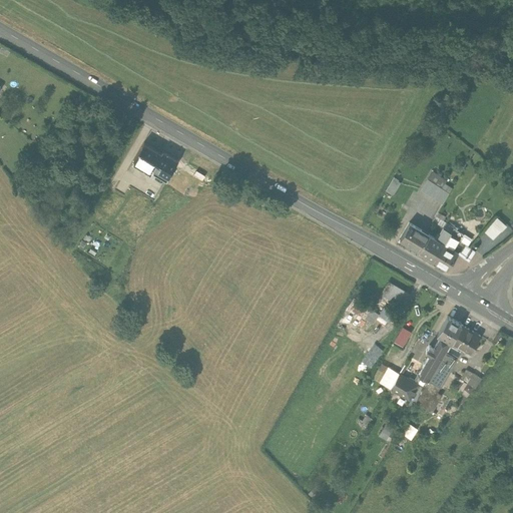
[(9,51),(1,47),(0,48),(0,51),(7,56),(9,51)]
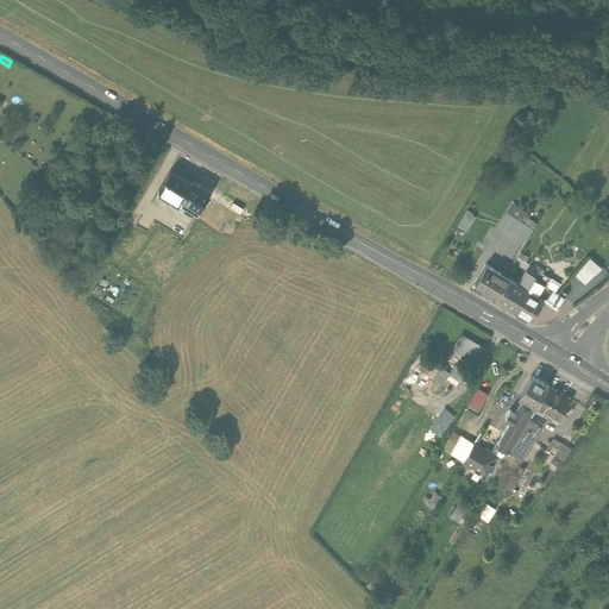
[(180,202),(182,199),(200,209),(212,189),(194,179),(193,181),(171,169),(159,190),(180,202)]
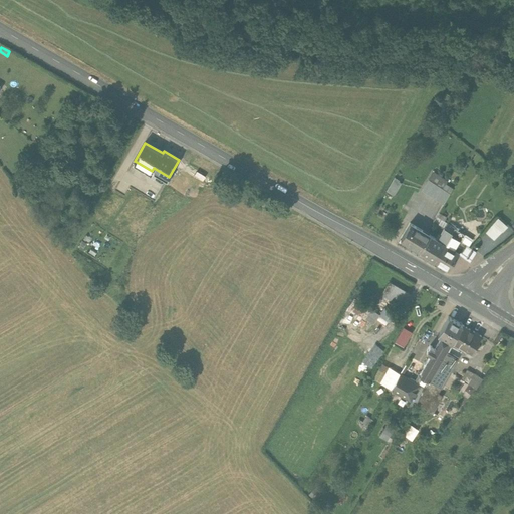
[(413,163),(409,160),(400,174),(404,177),(413,163)]
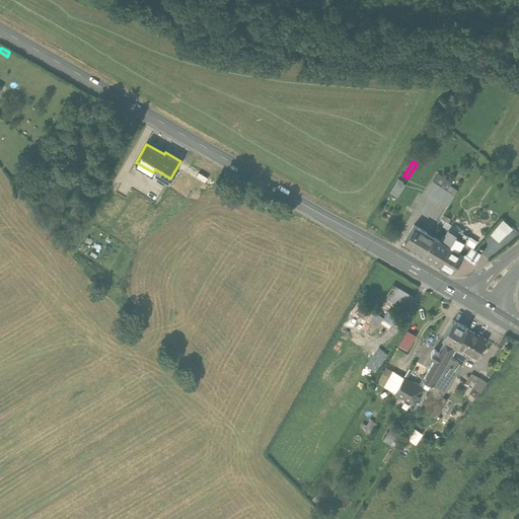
[(437,173),(425,192),(445,204),(440,211),(443,213),(457,191),(449,186),(451,182),(437,173)]
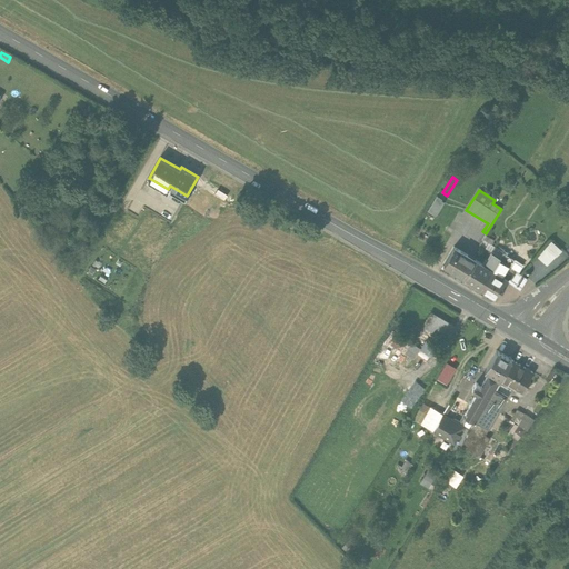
[(445,201),(437,198),(428,212),(436,217),(445,201)]
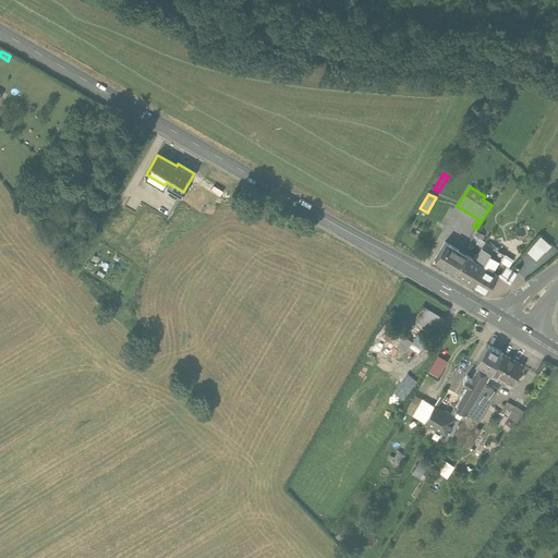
[(470,239),(482,246),(490,252),(494,247),(482,240),(484,235),(475,230),(470,239)]
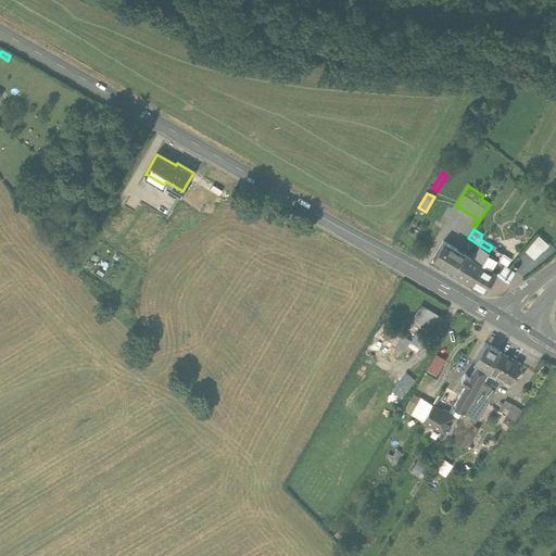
[(531,257),(546,241),(536,232),(521,249),(531,257)]
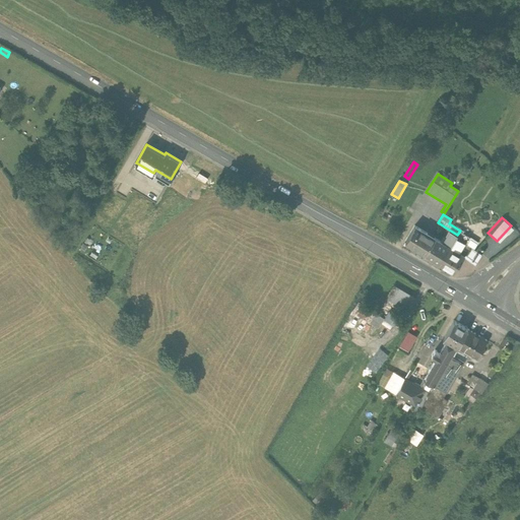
[(404,242),(424,254),(434,237),(414,224),(404,242)]
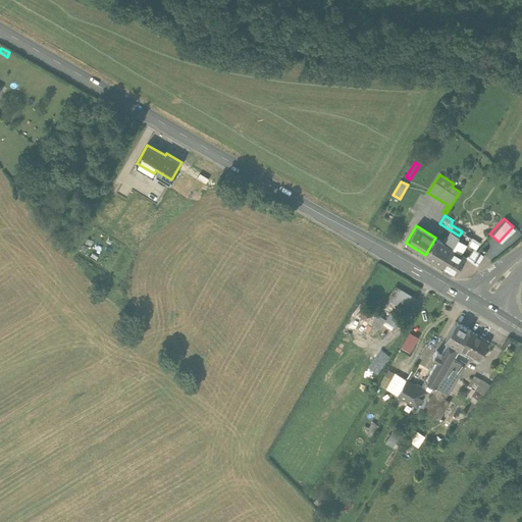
[(502,240),(508,245),(518,232),(513,227),(502,240)]
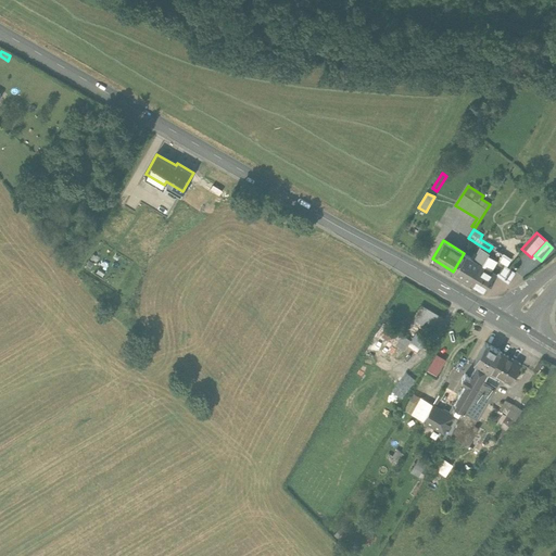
[(480,245),(472,258),(481,264),(488,253),(489,251),(480,245)]
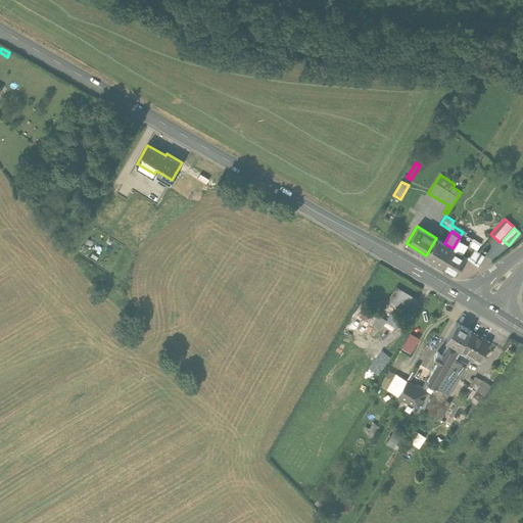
[(480,243),(463,232),(460,236),(459,238),(467,243),(467,244),(476,250),(480,243)]
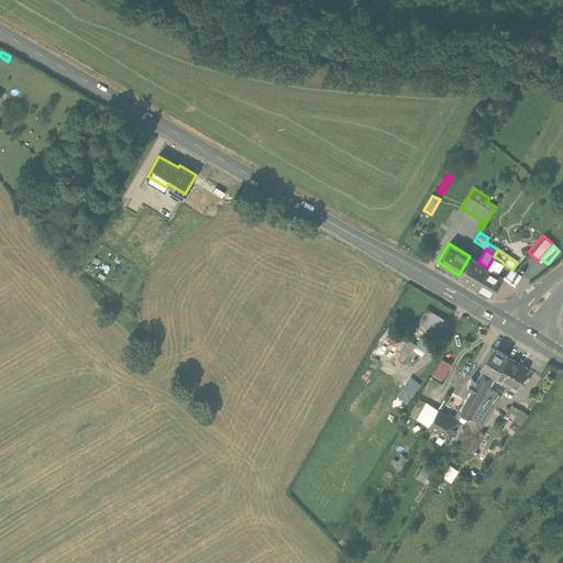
[(459,275),(475,285),(487,267),(478,262),(470,256),(459,275)]
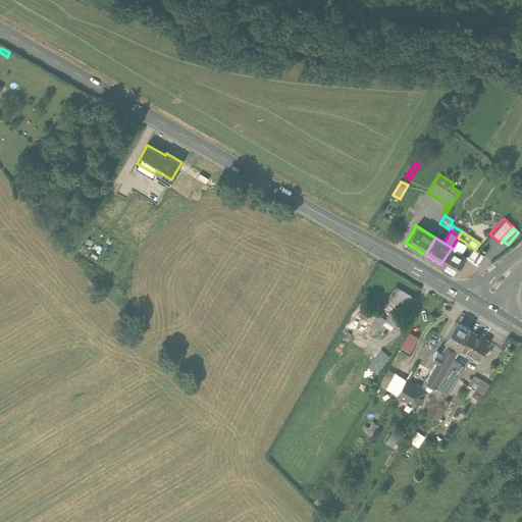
[(466,244),(466,243),(458,238),(452,248),(460,253),(466,244)]
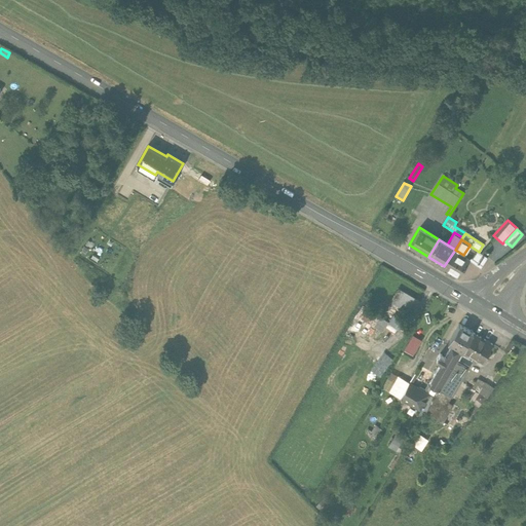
[(463,255),(455,250),(444,266),(456,274),(467,258),(463,255)]
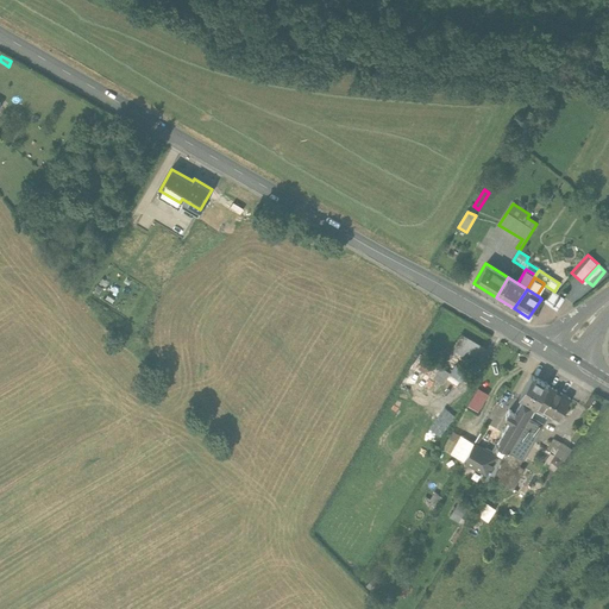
[(484,347),(460,333),(451,349),(463,356),(466,351),(478,359),(484,347)]
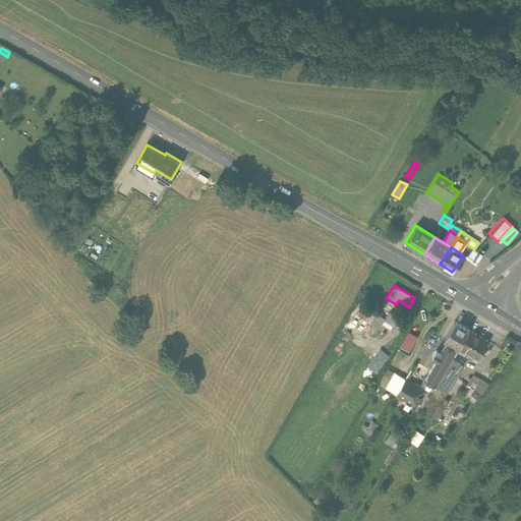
[(399,319),(389,311),(385,319),(359,301),(352,311),(379,329),(382,324),(390,329),(394,324),(395,325),(399,319)]
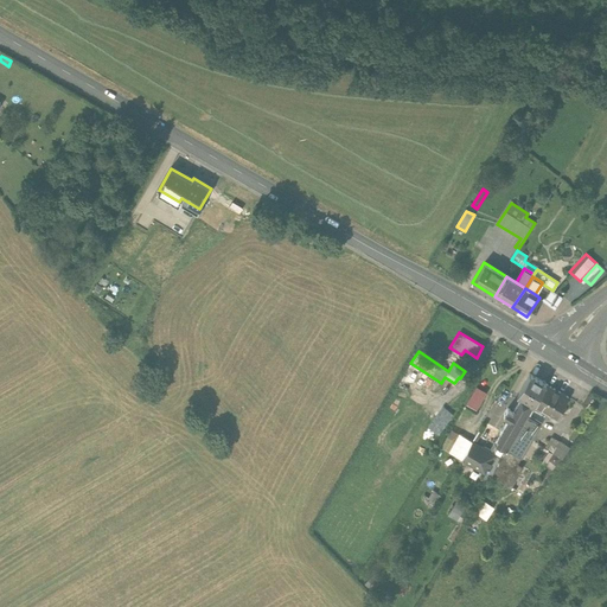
[(517,393),(522,396),(534,402),(545,381),(530,371),(517,393)]
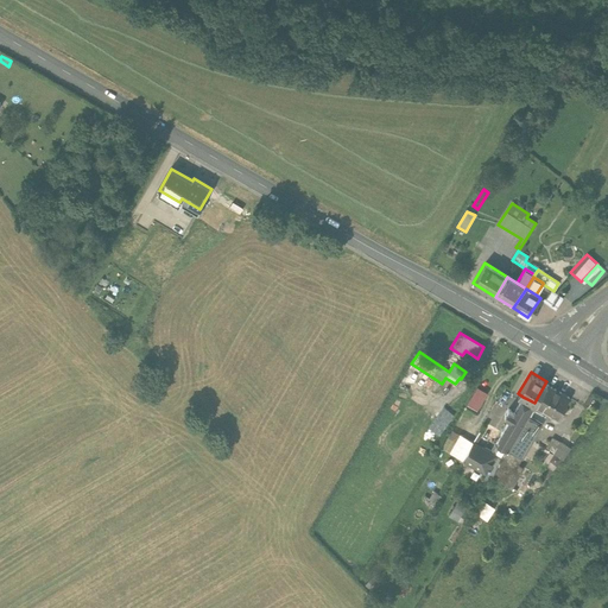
[(569,394),(546,381),(534,403),(561,418),(564,411),(561,407),(569,394)]
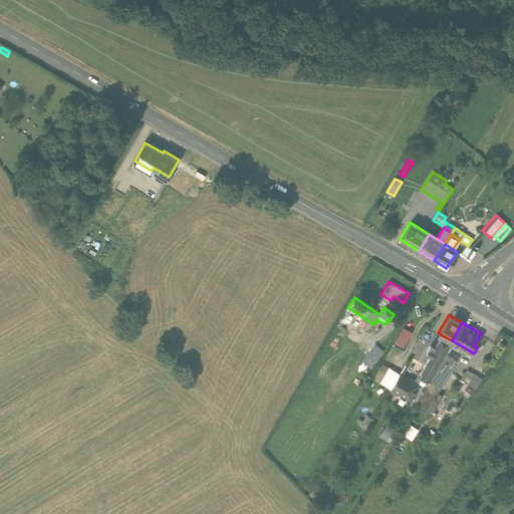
[(421,371),(430,377),(447,349),(452,340),(442,335),(435,347),(430,344),(426,350),(431,353),(421,371)]
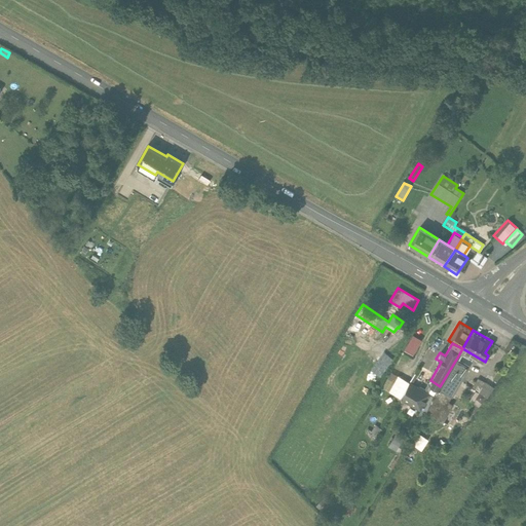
[(468,364),(457,358),(440,386),(451,392),(468,364)]
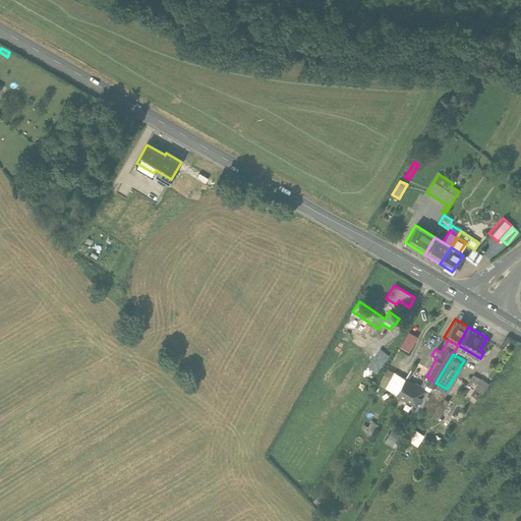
[(386,388),(397,394),(406,378),(395,371),(386,388)]
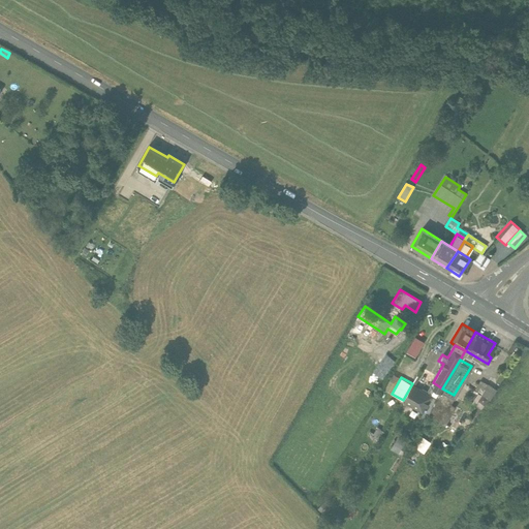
[(479,379),(473,390),(480,394),(487,383),(479,379)]
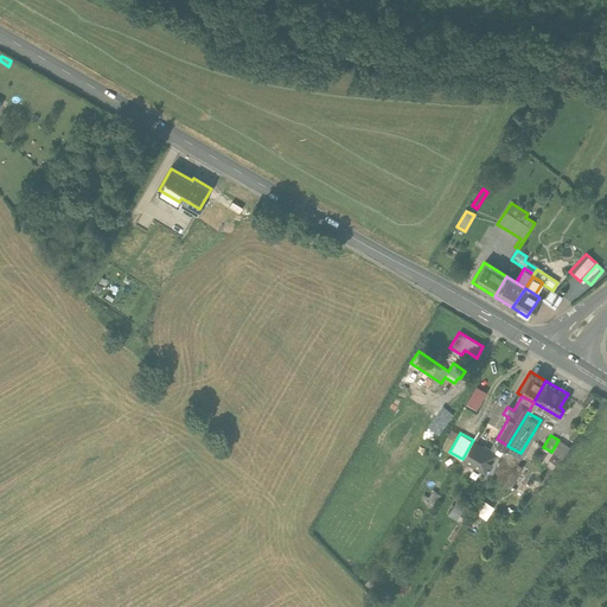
[(494,452),(473,440),(462,459),(484,471),(494,452)]
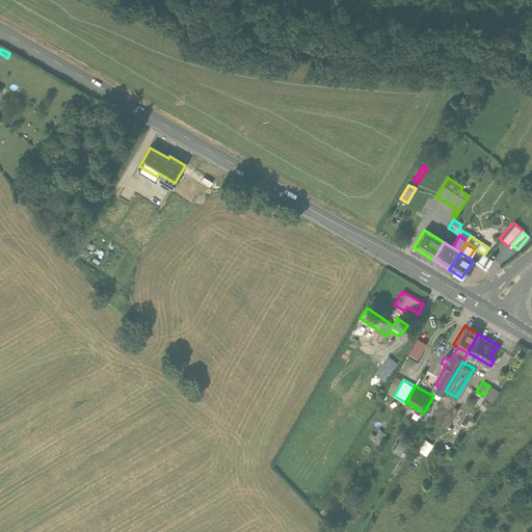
[(456,397),(445,391),(430,416),(447,425),(457,407),(452,404),(456,397)]
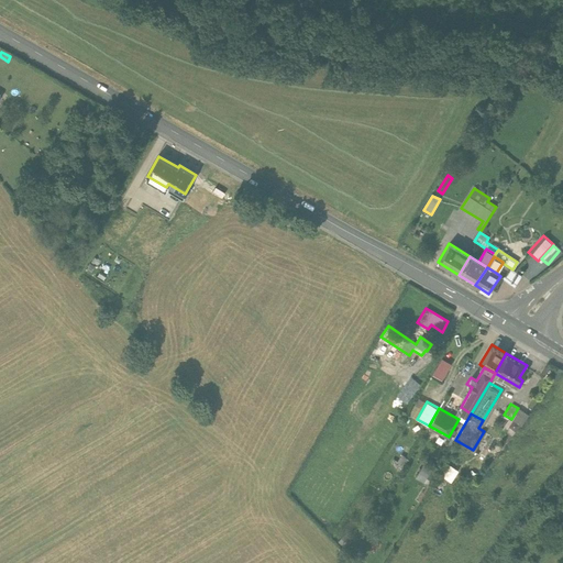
[(518,432),(512,428),(508,433),(514,438),(518,432)]
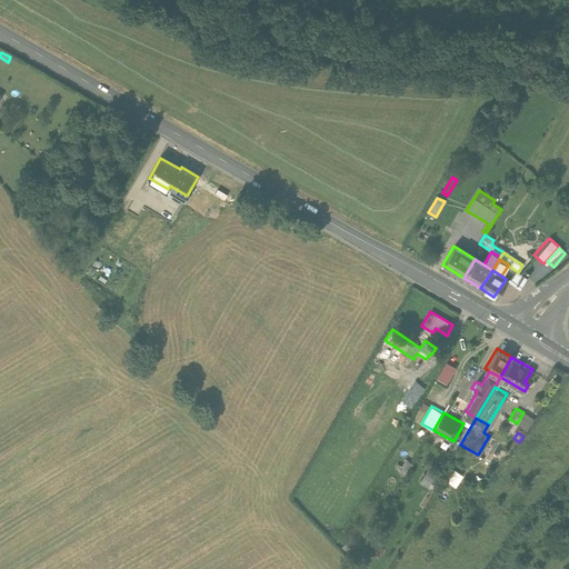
[(401,457),(395,468),(405,475),(411,463),(401,457)]
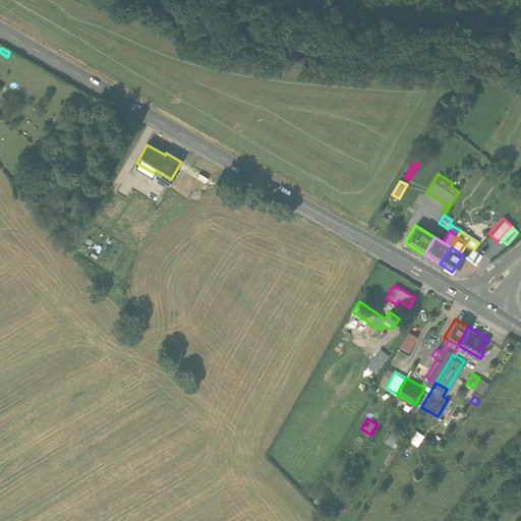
[(394,424),(384,442),(392,446),(402,428),(394,424)]
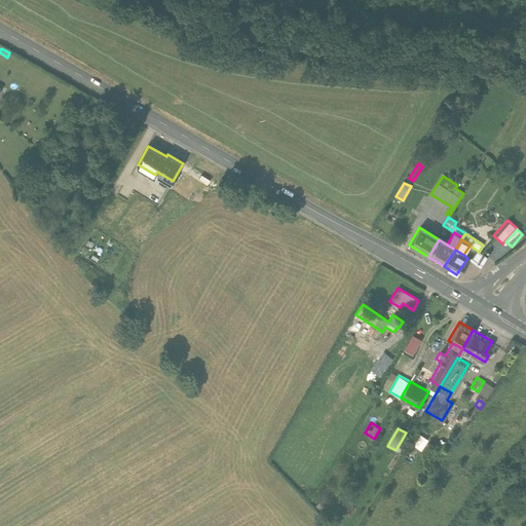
[(419,434),(413,444),(421,449),(428,440),(419,434)]
